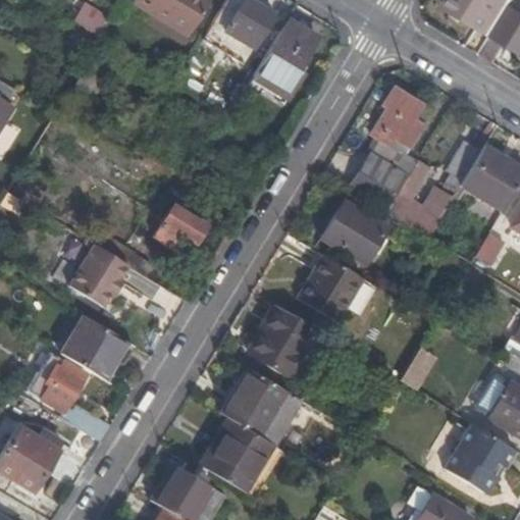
[(212,0),(137,0),(136,2),(190,36),(212,0)]
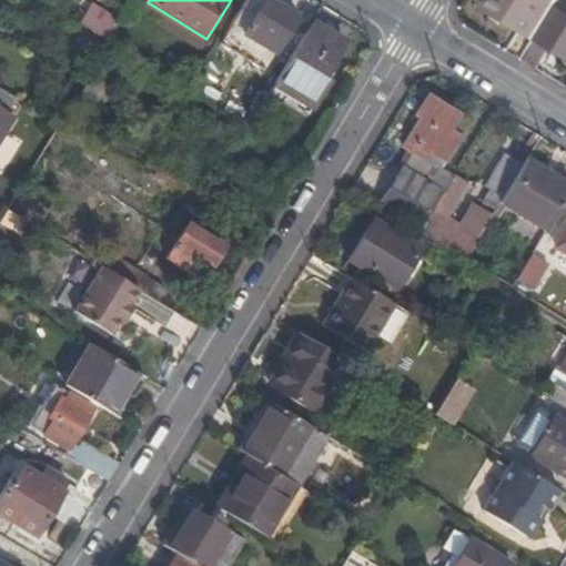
[(295,12),(275,0),(244,0),(225,31),(236,38),(242,29),(273,48),(295,12)]
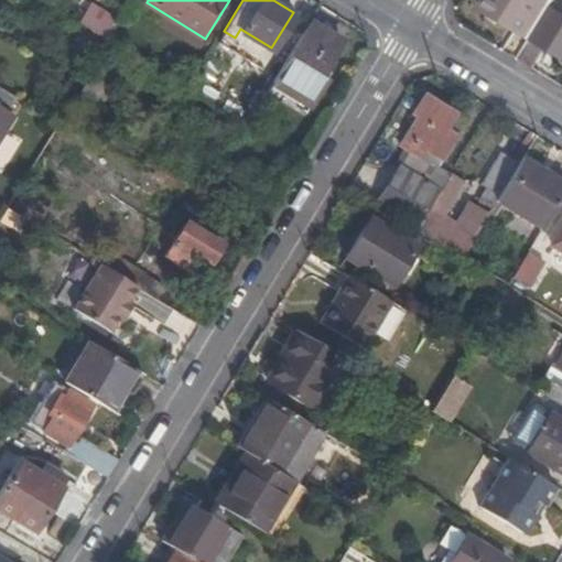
[(500,0),(495,8),(525,26),(541,0),(500,0)]
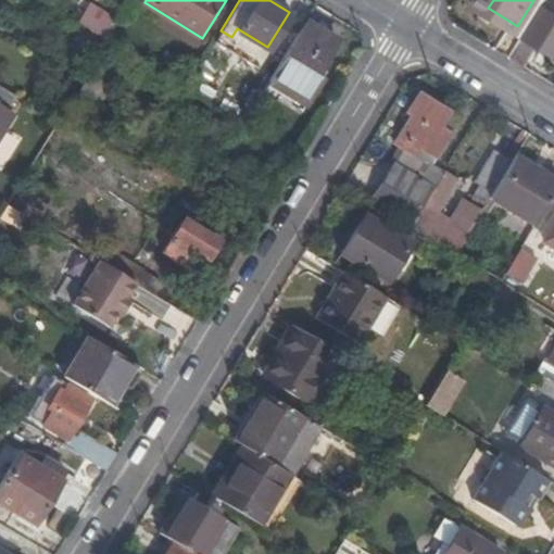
[(104,36),(115,16),(89,2),(78,22),(104,36)]
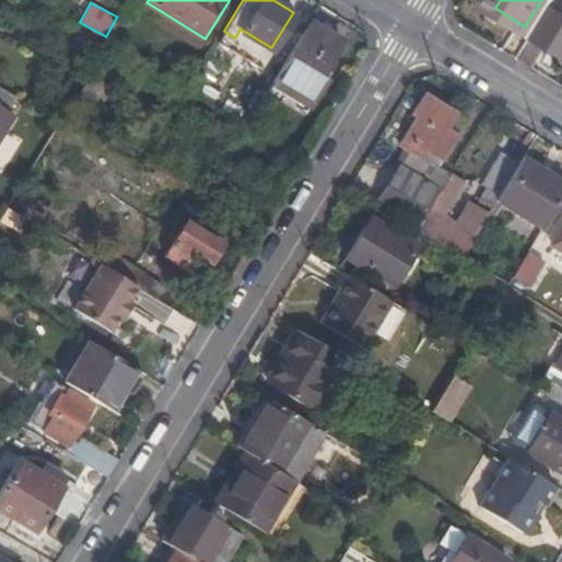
[(523,58),(538,67),(552,44),(561,50),(561,10),(558,8),(539,36),(537,35),(523,58)]
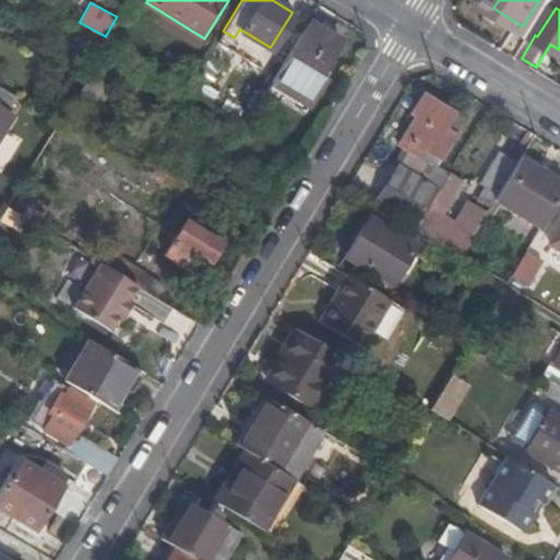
[(338,38),(306,20),(271,78),(308,100),(324,74),(320,70),(338,38)]
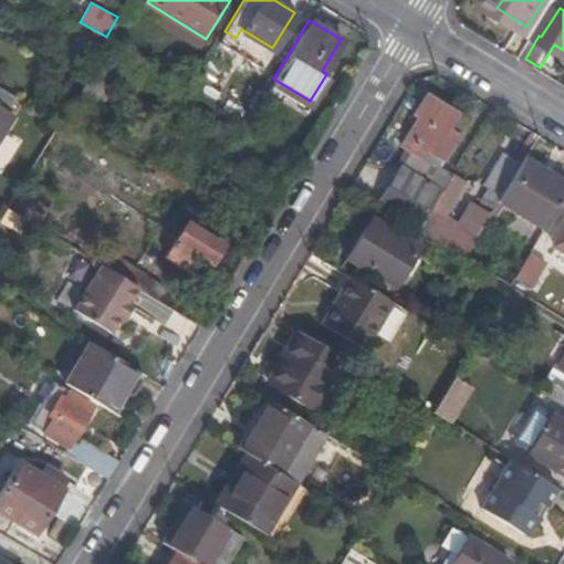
[(209,55),(192,84),(215,96),(220,87),(210,82),(221,62),(209,55)]
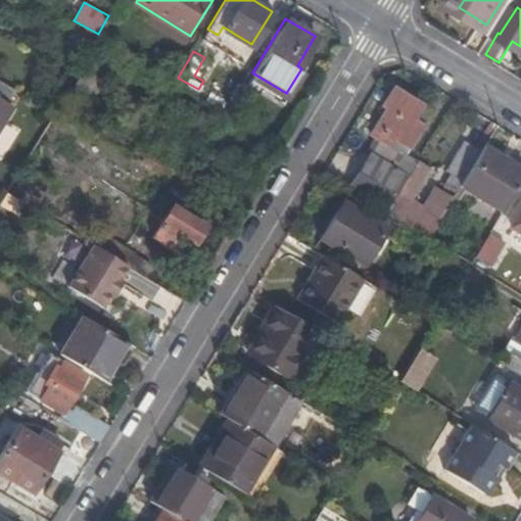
[(7,101),(15,88),(0,79),(0,136),(17,107),(7,101)]
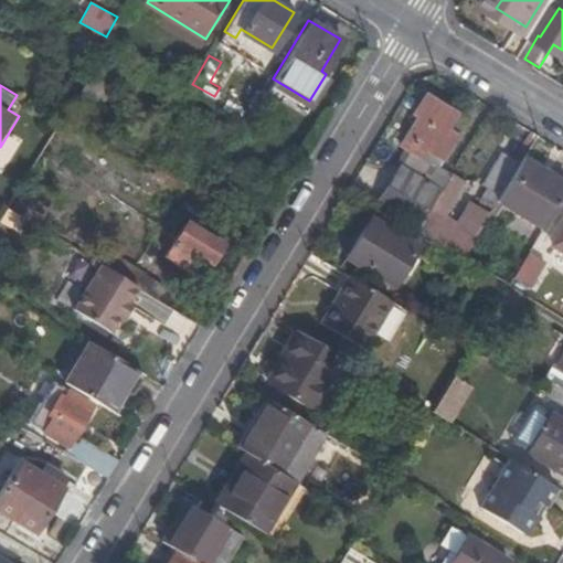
[(414,149),(381,202),(420,226),(452,173),(439,166),(446,157),(458,137),(448,130),(452,125),(459,112),(428,93),(417,112),(422,115),(404,144),(414,149)]
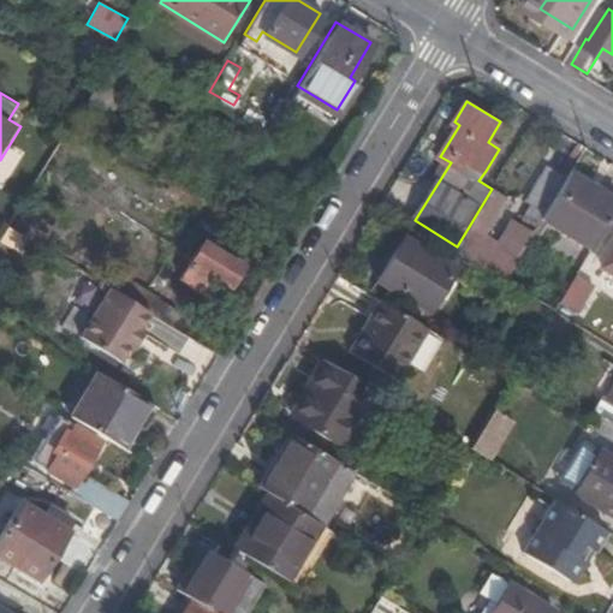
[(503,143),(492,136),(488,142),(499,149),(503,143)]
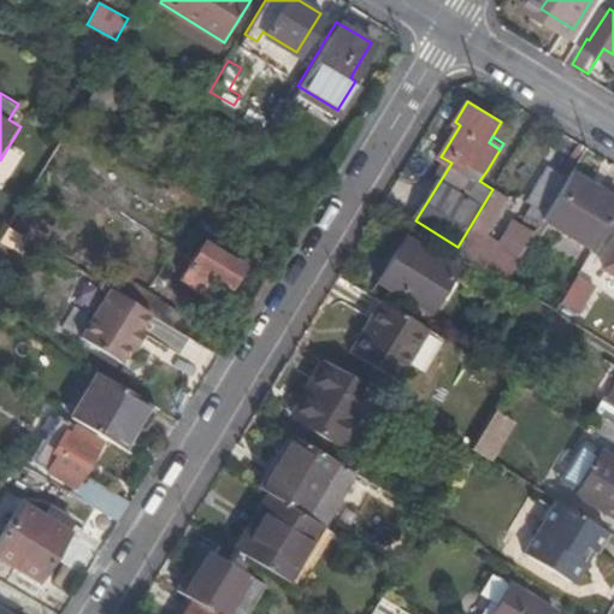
[(531,198),(549,208),(567,178),(549,166),(531,198)]
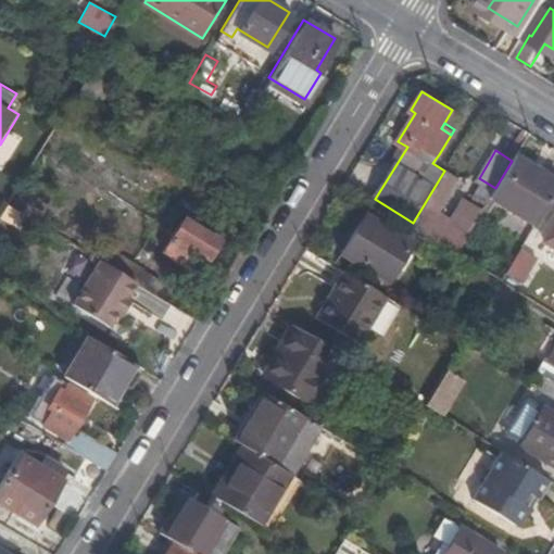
[(495,188),(491,196),(537,224),(553,196),(553,174),(518,152),(512,161),(495,188)]
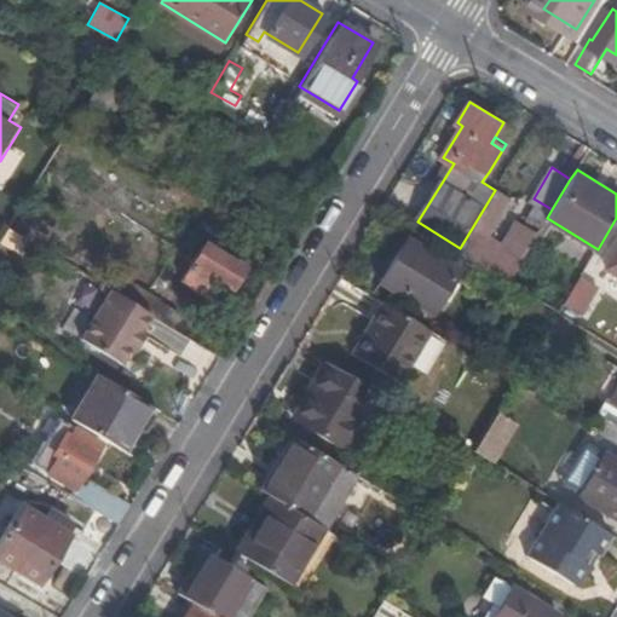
[(495,190),(460,248),(509,278),(529,248),(538,231),(520,220),(503,247),(486,236),(512,196),(497,188),(495,190)]
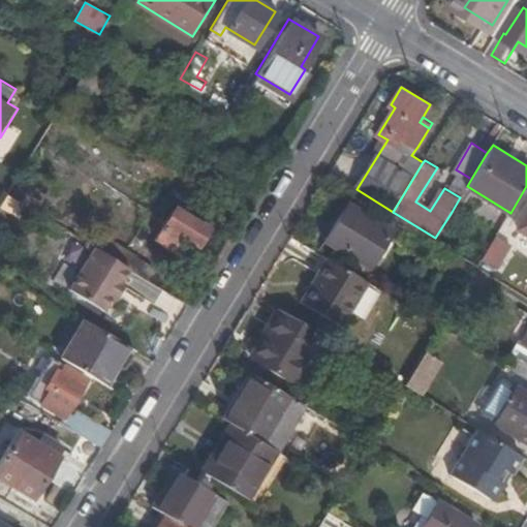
[(348,202),(324,239),(369,267),(393,228),(348,202)]
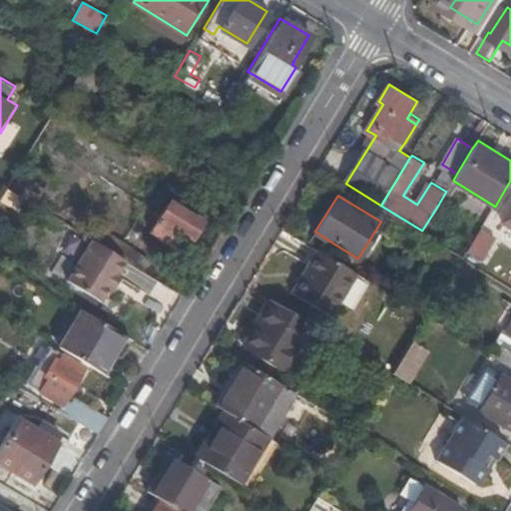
[(197,228),(163,207),(143,240),(170,257),(178,243),(186,247),(197,228)]
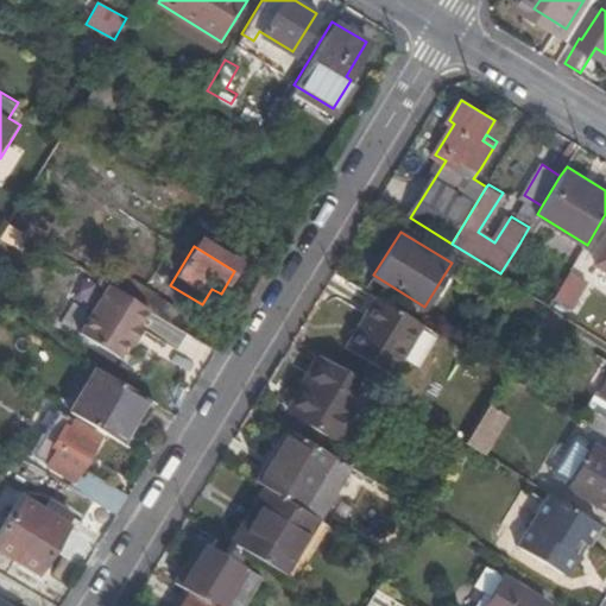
[(574,266),(557,295),(575,305),(592,277),(574,266)]
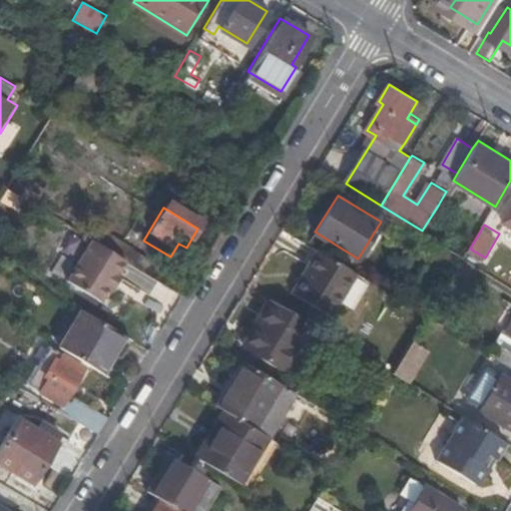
[(101,303),(125,262),(86,238),(62,280),(101,303)]
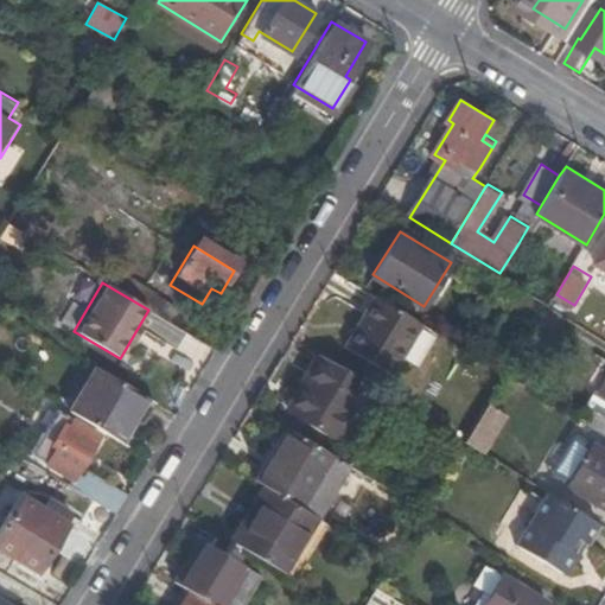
[(394,374),(424,324),(379,297),(358,328),(363,330),(351,348),(394,374)]
